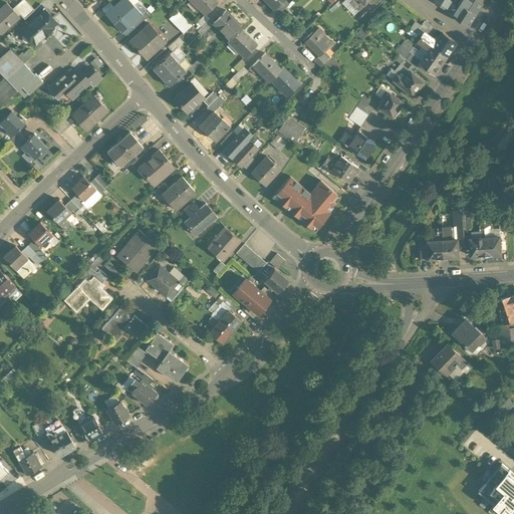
[(29,15),(35,9),(26,0),(23,0),(17,6),(26,17),(29,15)]
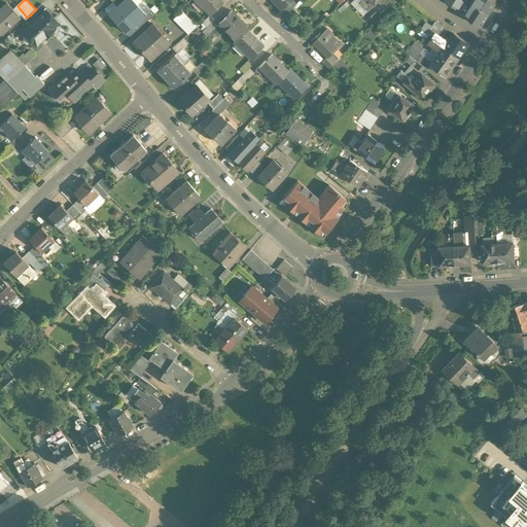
[(123,0),(120,2),(108,13),(116,23),(137,4),(133,0),(123,0)]
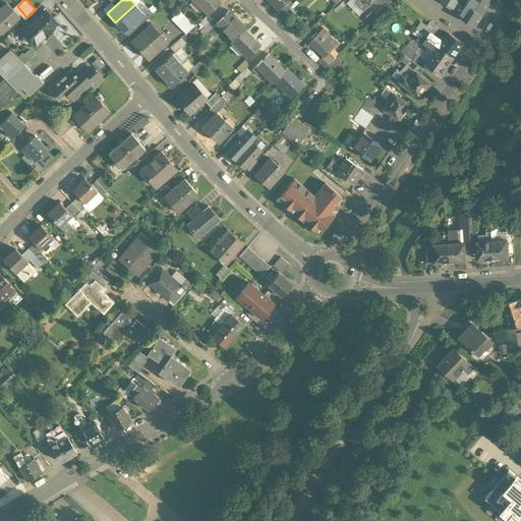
[(220,1),(219,0),(193,0),(208,13),(220,1)]
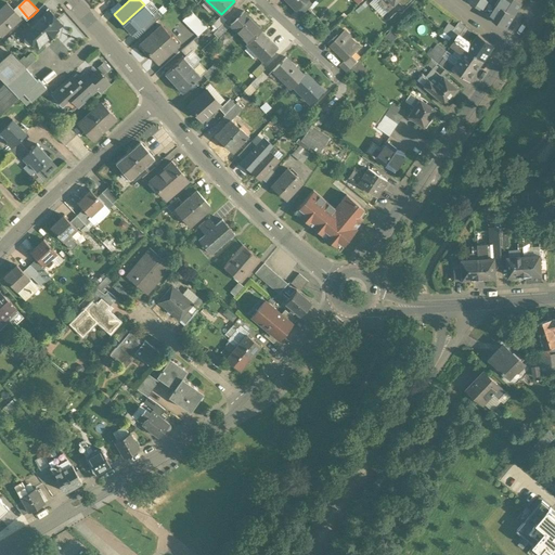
[(284,0),(295,11),(295,10),(305,0),(284,0)]
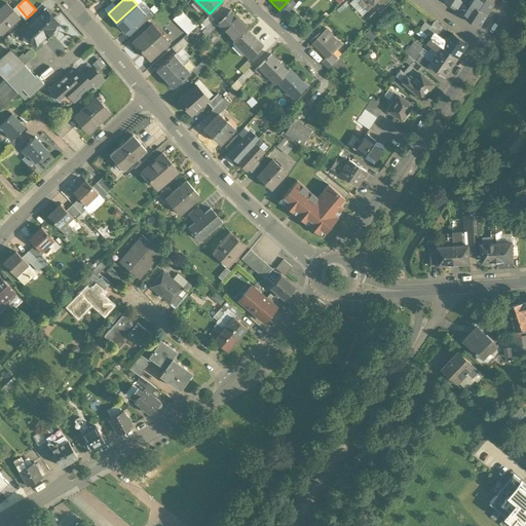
[(291,0),(289,0),(279,9),(285,14),(295,4),(291,0)]
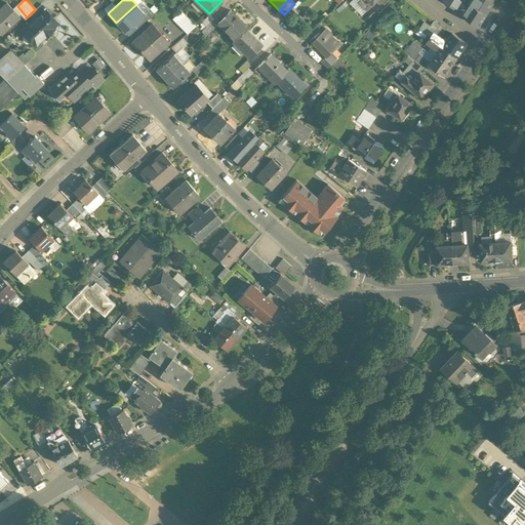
[(360,0),(359,0),(352,0),(350,3),(361,14),(367,8),(360,0)]
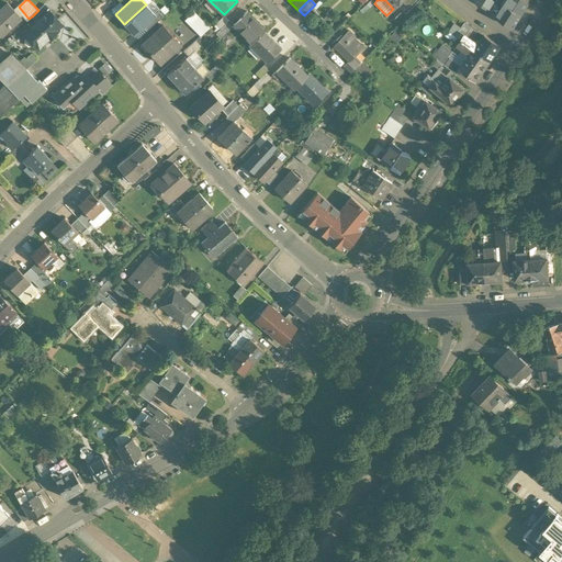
[(481,0),(478,4),(485,10),(489,4),(492,0),(481,0)]
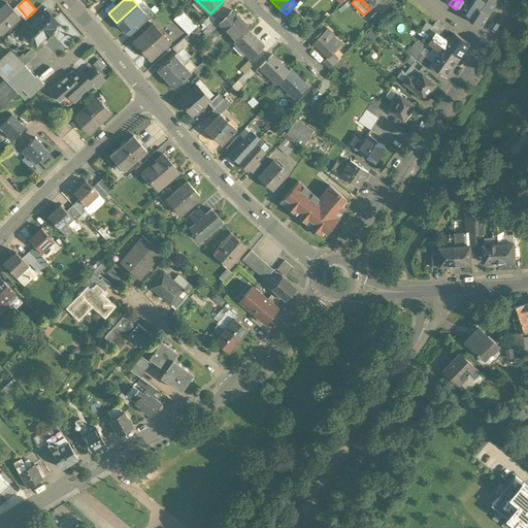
[(496,4),(490,0),(475,0),(475,1),(472,5),(489,15),(496,4)]
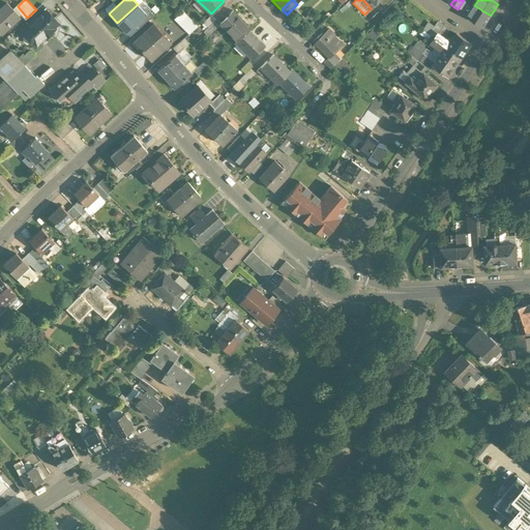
[(0,8),(0,32),(0,33),(19,16),(6,2),(0,8)]
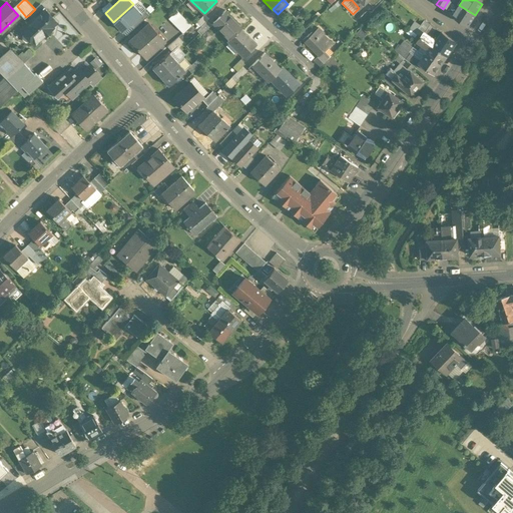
[(35,9),(29,15),(33,19),(43,9),(45,11),(46,10),(40,4),(35,9)]
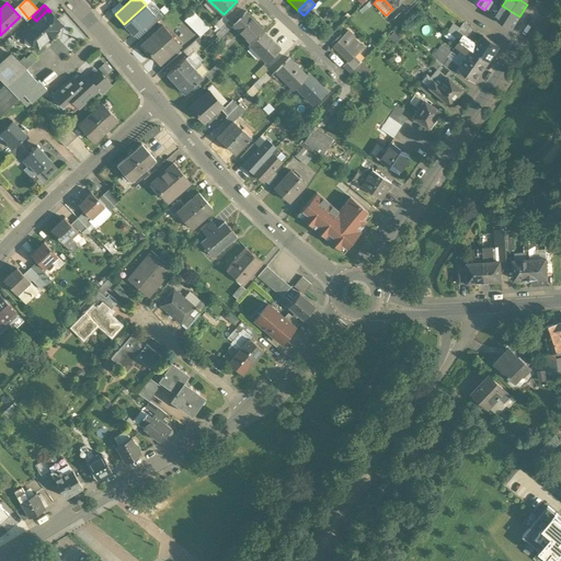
[(146,4),(124,24),(133,34),(146,22),(155,14),(155,13),(146,4)]
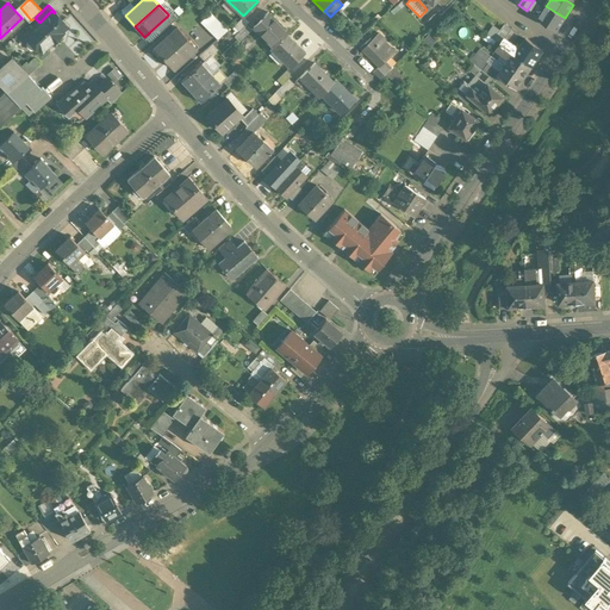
[(530,5),(527,11),(539,19),(541,14),(539,11),(537,11),(530,5)]
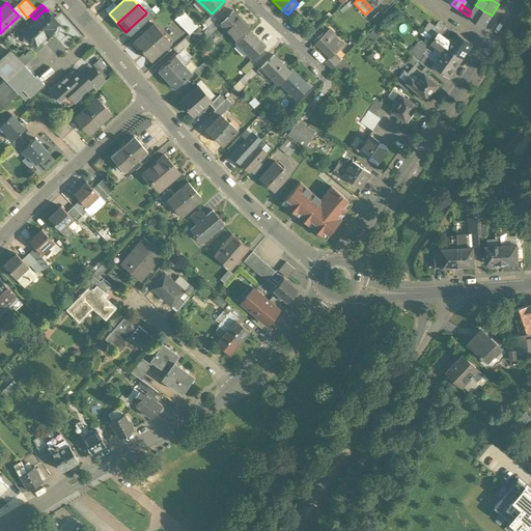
[(492,16),(475,5),(471,12),(469,17),(483,27),(492,16)]
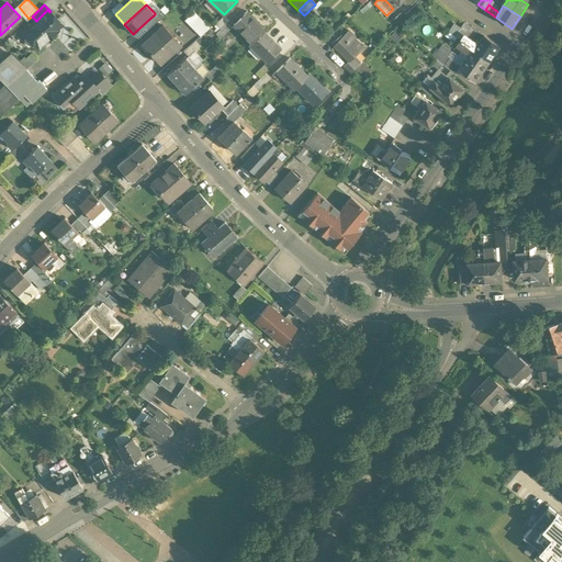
[(36,21),(22,33),(25,37),(29,37),(33,42),(33,45),(36,48),(48,38),(47,37),(51,34),(54,35),(56,33),(56,30),(55,30),(60,24),(49,12),(47,10),(36,21)]
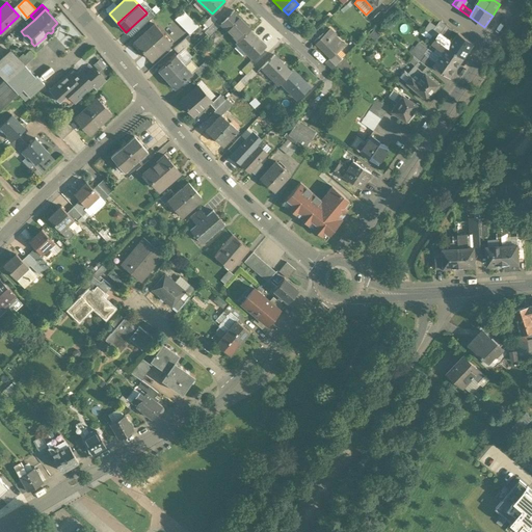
[(150,9),(147,12),(147,14),(138,21),(142,25),(154,15),(150,9)]
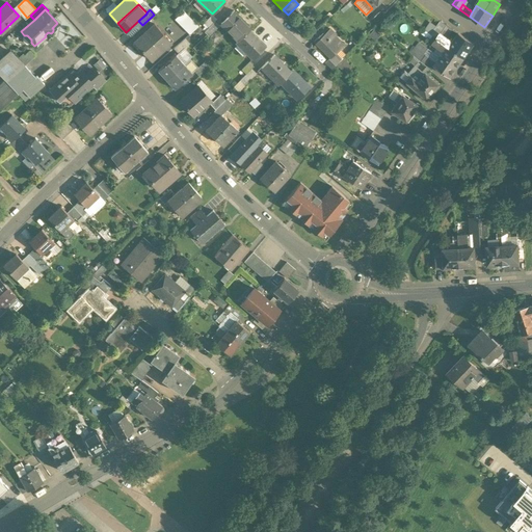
[(249,27),(234,10),(220,23),(237,40),(248,29),(249,27)]
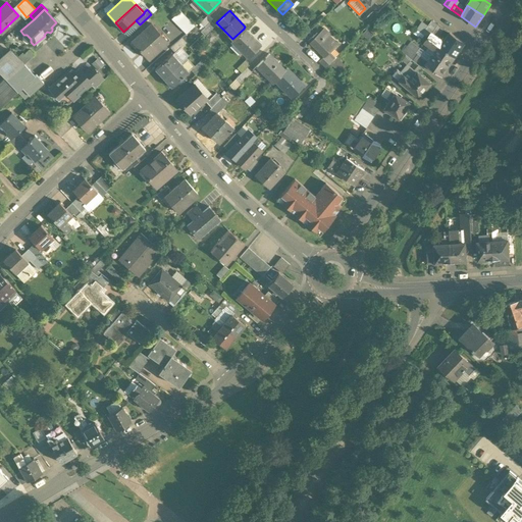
[(181,11),(171,21),(184,35),(195,23),(181,11)]
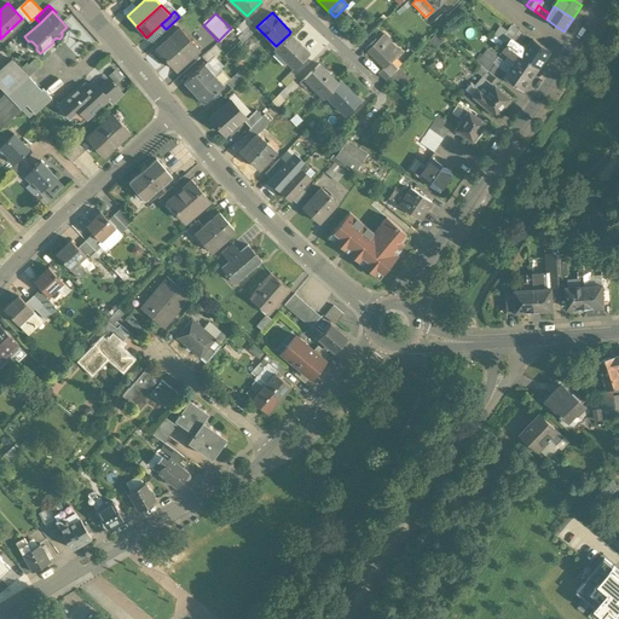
[(247,16),(237,25),(243,30),(249,24),(252,22),(247,16)]
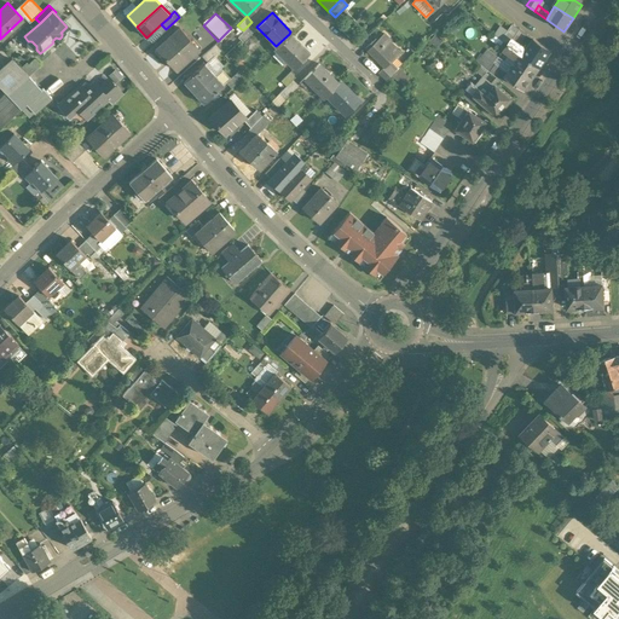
[(243,30),(238,35),(243,41),(254,29),(249,24),(243,30)]
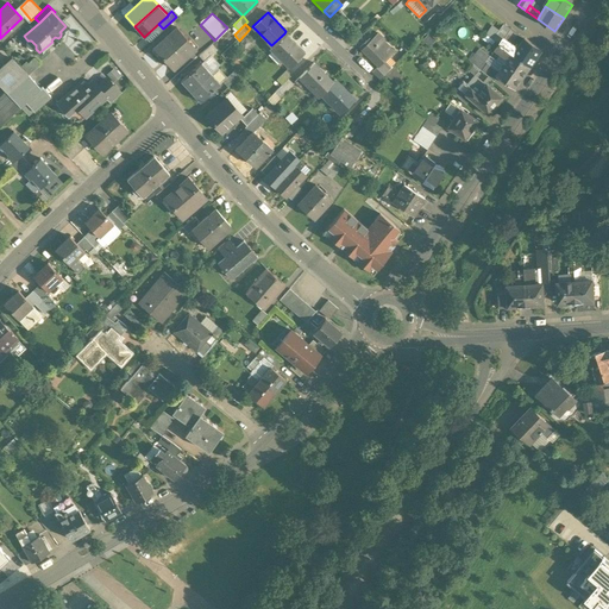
[(493,41),(498,45),(502,39),(516,49),(523,38),(504,24),(498,32),(491,27),(485,35),(493,41)]
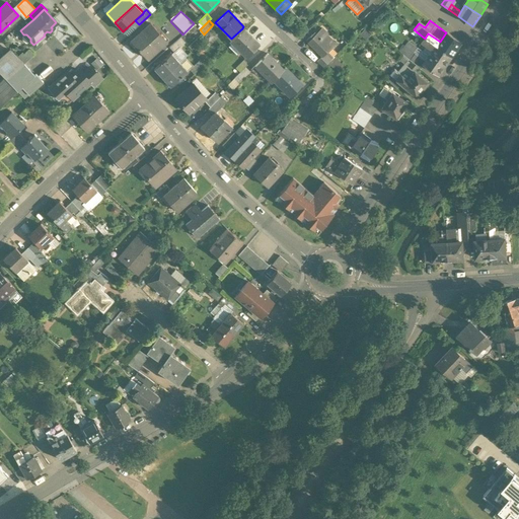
[(150,22),(131,41),(146,58),(166,41),(150,22)]
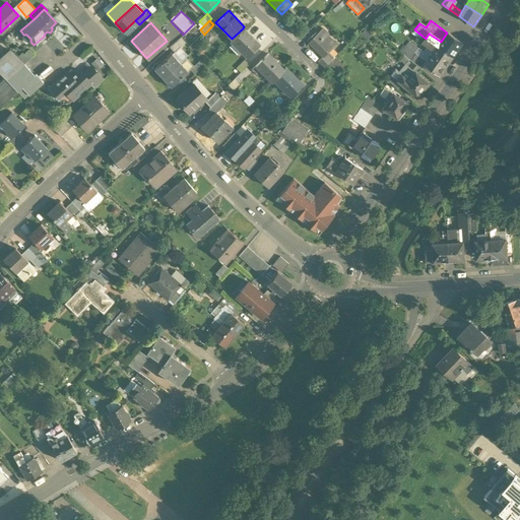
[(259,45),(243,28),(232,39),(231,41),(246,57),(259,45)]
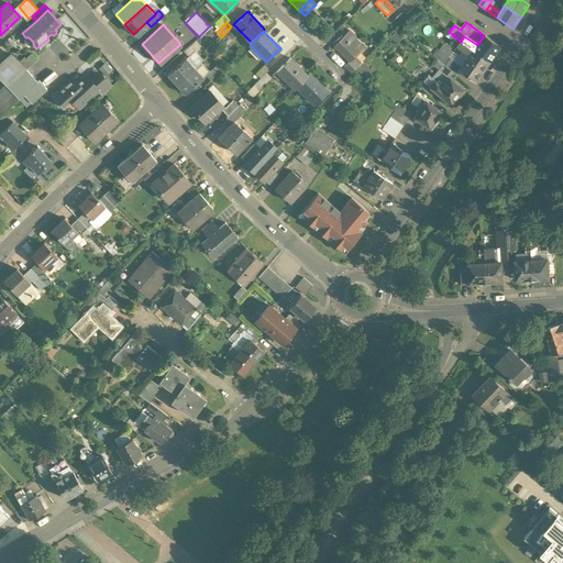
[(348,31),(333,46),(349,62),(353,57),(363,47),(352,37),(353,36),(348,31)]
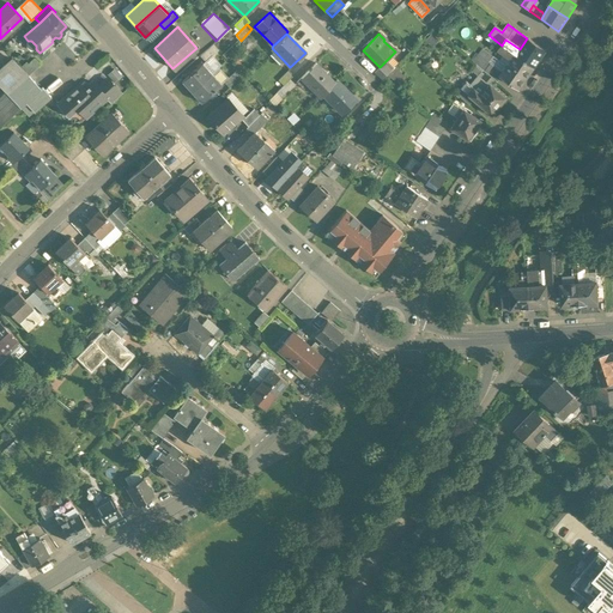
[(545,52),(527,38),(520,49),(516,55),(533,67),(534,68),(545,52)]
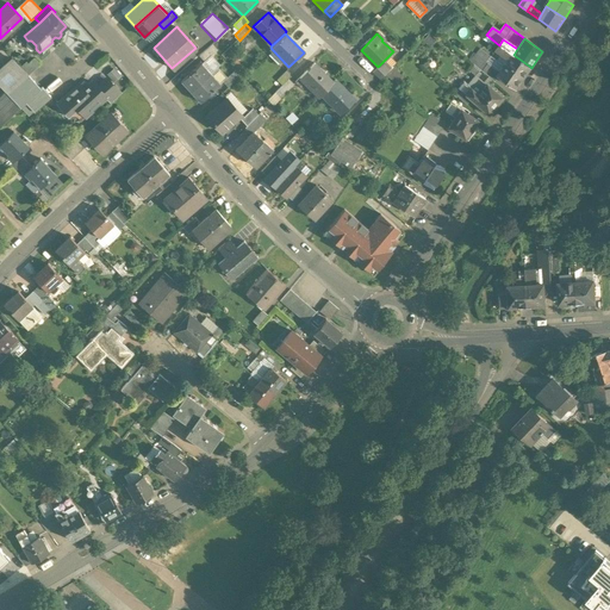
[(517,49),(503,39),(499,45),(512,55),(514,55),(517,49)]
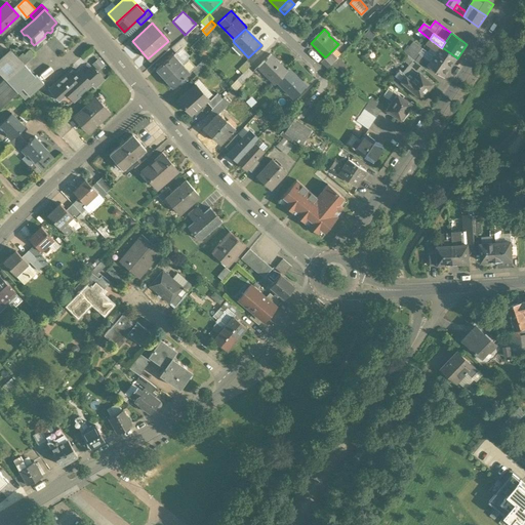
[(27,35),(24,35),(23,36),(23,40),(26,43),(30,43),(31,42),(31,39),(27,35)]
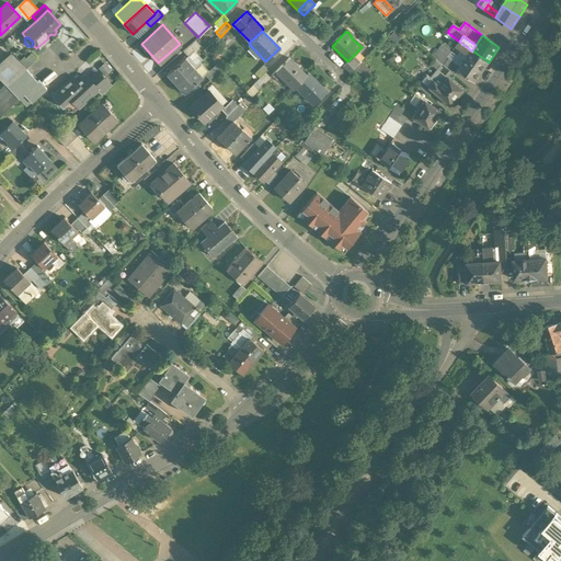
[(459,42),(454,37),(448,46),(459,53),(451,65),(451,66),(457,70),(471,50),(459,42)]
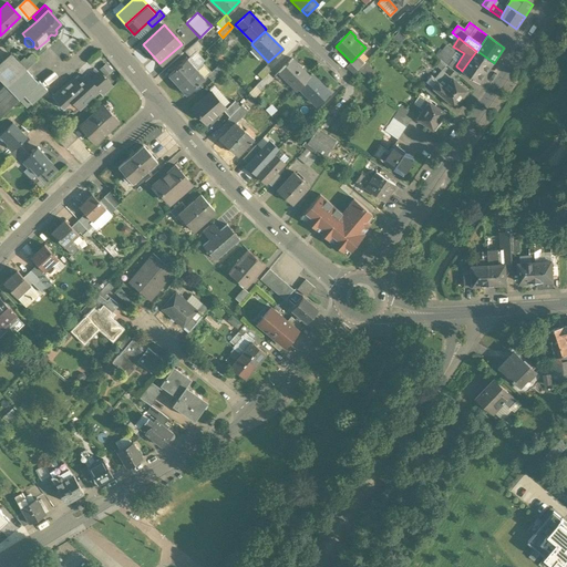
[(196,40),(185,51),(189,57),(202,45),(196,40)]
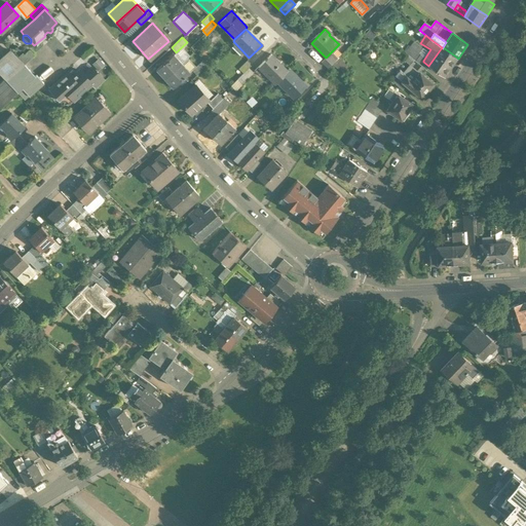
[(427,73),(430,67),(428,66),(423,62),(423,61),(407,47),(403,52),(427,73)]
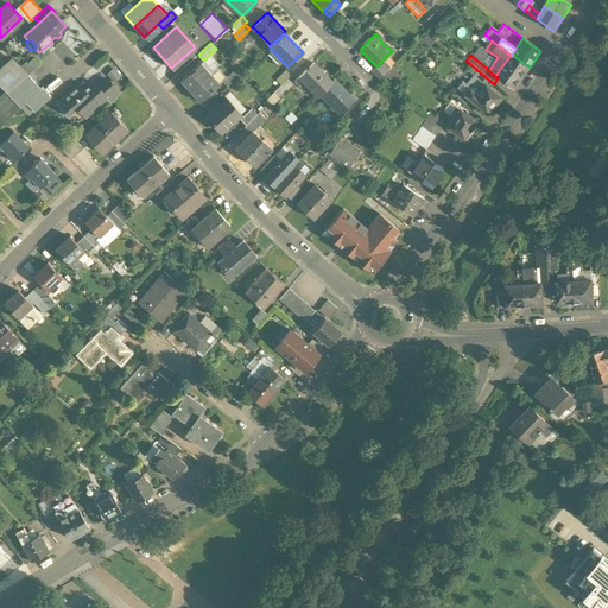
[(512,55),(511,55),(495,76),(498,77),(514,89),(529,67),(512,55)]
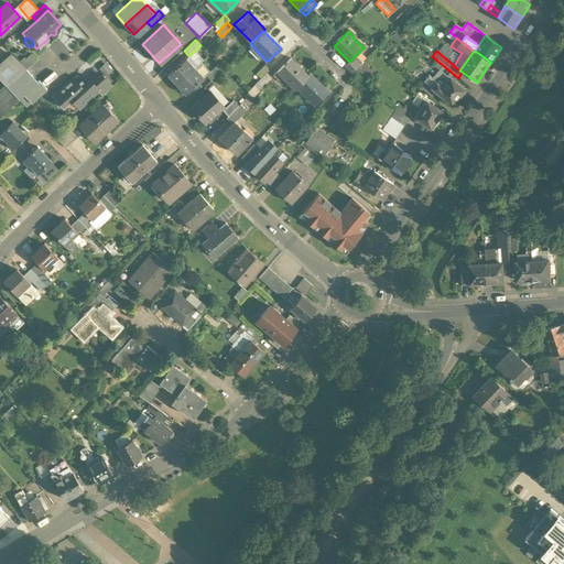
[(12,55),(0,65),(0,80),(4,85),(7,87),(25,69),(24,68),(20,63),(12,55)]
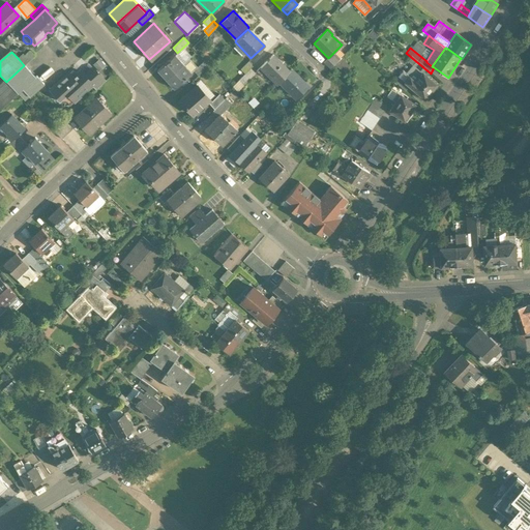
[(30,58),(25,54),(19,59),(23,64),(30,58)]
